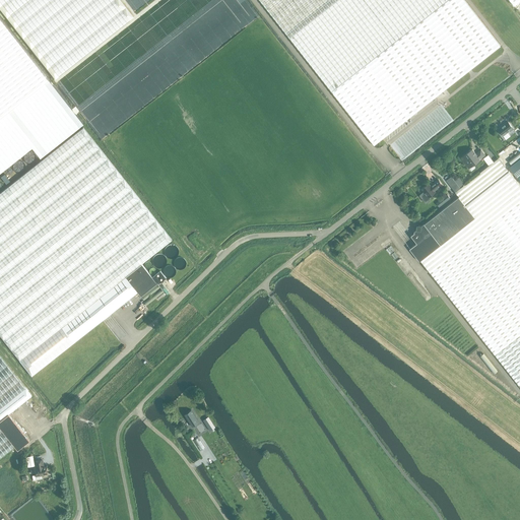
[(120,0),(0,0),(0,8),(55,78),(134,16),(120,0)]
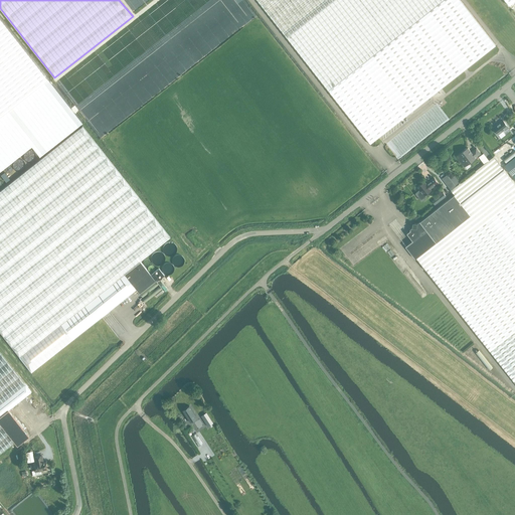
[(459,0),(256,0),(370,144),(495,45),(459,0)]
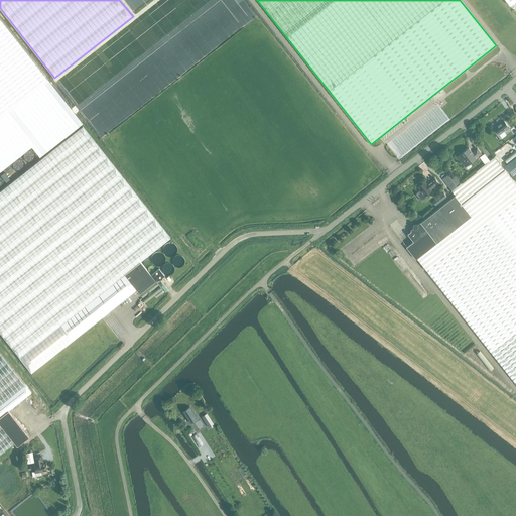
[(0,117),(48,80),(33,61),(3,23),(0,18),(0,117)]
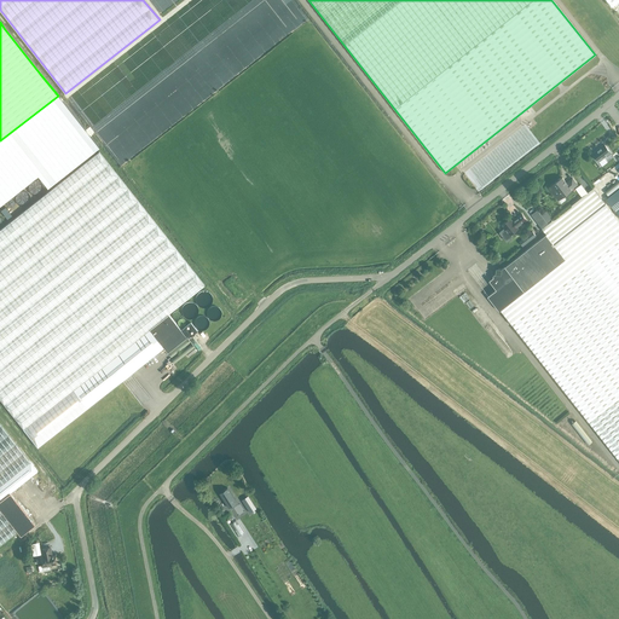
[(607,157),(611,154),(603,144),(593,154),(599,162),(606,156),(607,157)]
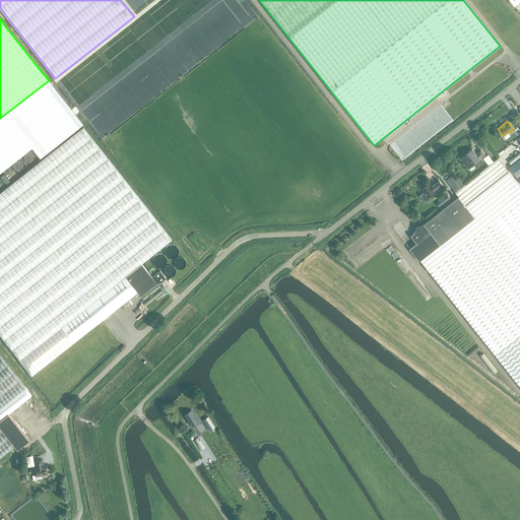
[(141,264),(172,240),(82,127),(0,192),(0,335),(19,361),(31,376),(137,291),(125,276),(141,264)]
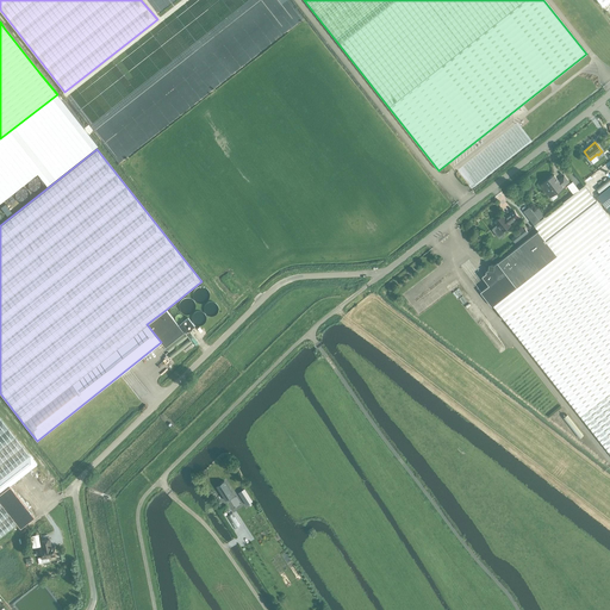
[(554,175),(542,184),(548,192),(547,193),(553,200),(558,197),(554,193),(564,187),(562,186),(568,181),(564,175),(558,180),(554,175)]
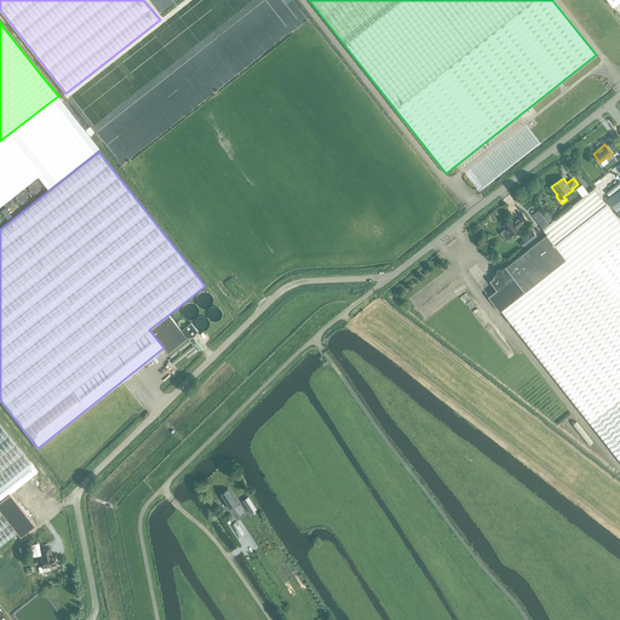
[(583,184),(577,189),(583,197),(589,193),(583,184)]
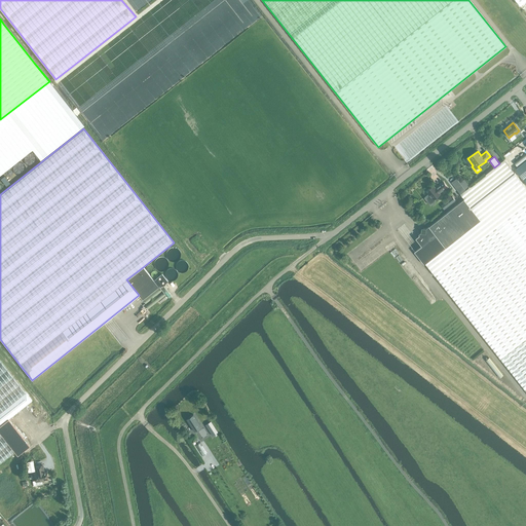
[(460,194),(464,198),(481,220),(425,263),(525,389),(525,187),(504,159),(499,163),(494,167),(465,190),(460,194)]
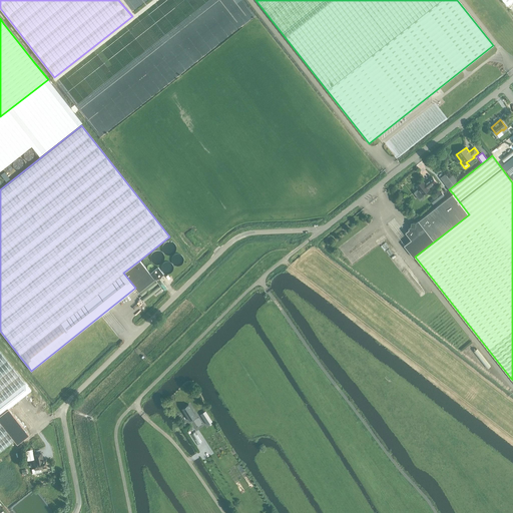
[(512,155),(503,164),(512,176),(512,155)]
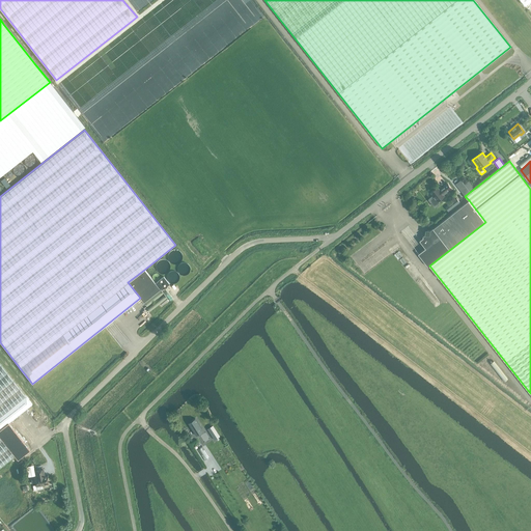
[(4,177),(1,180),(6,188),(10,185),(4,177)]
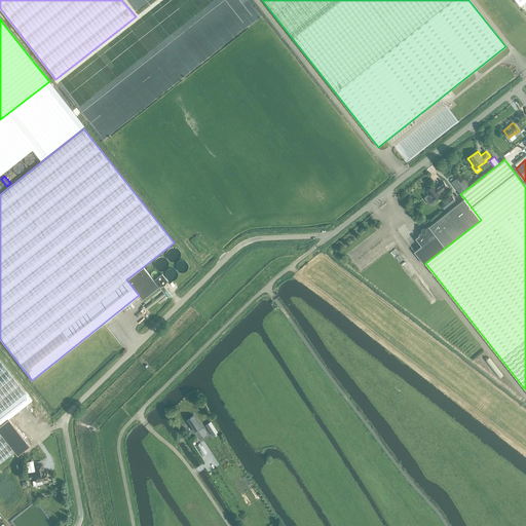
[(444,182),(441,184),(437,187),(438,187),(436,188),(434,185),(427,190),(434,199),(440,194),(439,193),(444,189),(445,190),(448,187),(444,182)]
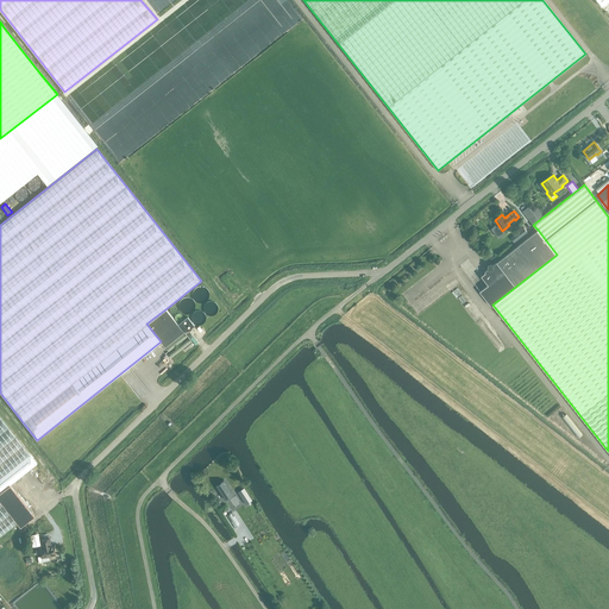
[(493,305),(557,255),(538,230),(497,262),(494,264),(490,264),(490,268),(489,268),(485,271),(487,272),(482,275),(489,284),(481,292),(491,306),(493,305)]
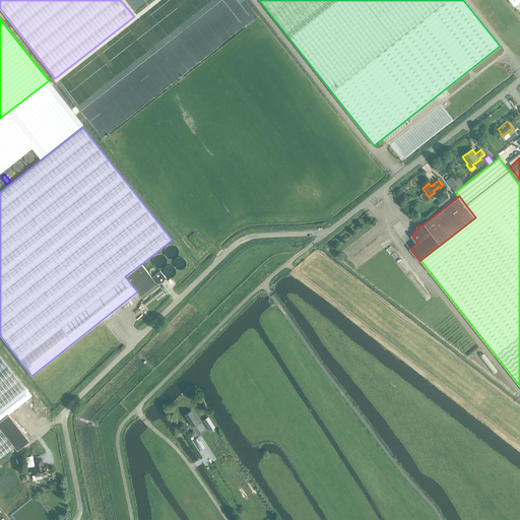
[(178,251),(178,250),(178,249),(177,248),(176,247),(175,246),(174,245),(173,245),(172,245),(171,245),(169,245),(168,246),(167,246),(166,248),(165,249),(165,251),(165,252),(165,253),(166,255),(167,256),(167,257),(169,257),(170,258),(171,258),(173,258),(174,257),(175,257),(176,256),(177,255),(178,253),(178,251)]
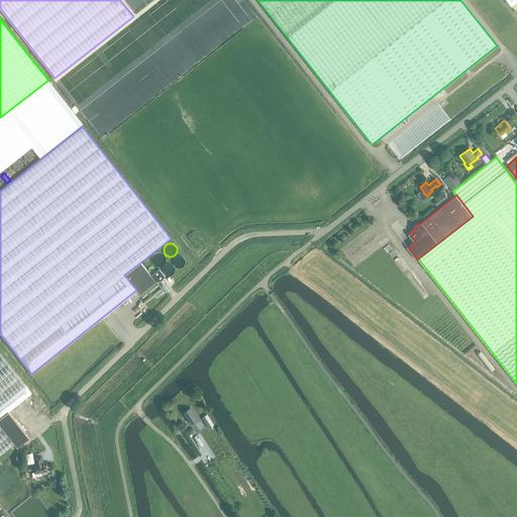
[(166,259),(166,257),(165,256),(165,255),(165,254),(164,253),(163,252),(162,252),(161,252),(160,251),(159,252),(157,252),(156,252),(154,253),(154,254),(153,255),(153,256),(153,257),(153,260),(153,261),(154,262),(154,263),(156,263),(157,264),(159,264),(160,264),(162,264),(163,264),(164,263),(165,262),(165,261),(165,260),(166,259)]
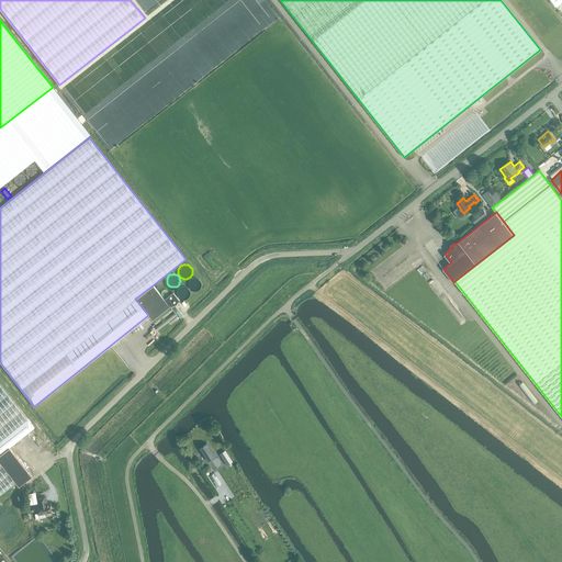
[(169,306),(153,285),(135,299),(148,315),(152,319),(169,306)]
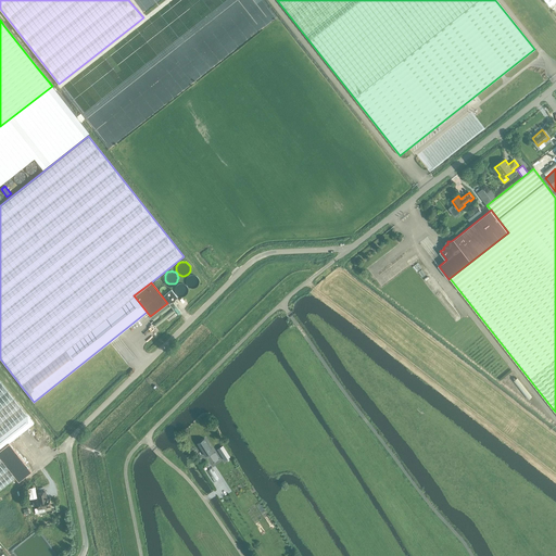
[(34,424),(0,380),(0,489),(15,478),(0,457),(0,450),(9,443),(34,424)]
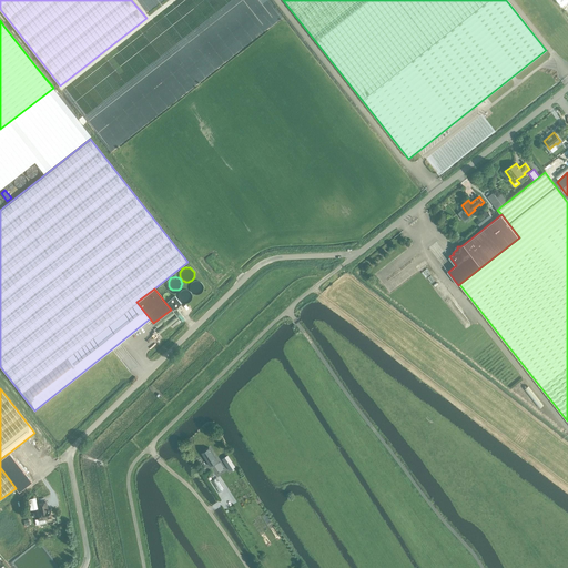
[(209,465),(216,459),(209,447),(201,453),(209,465)]
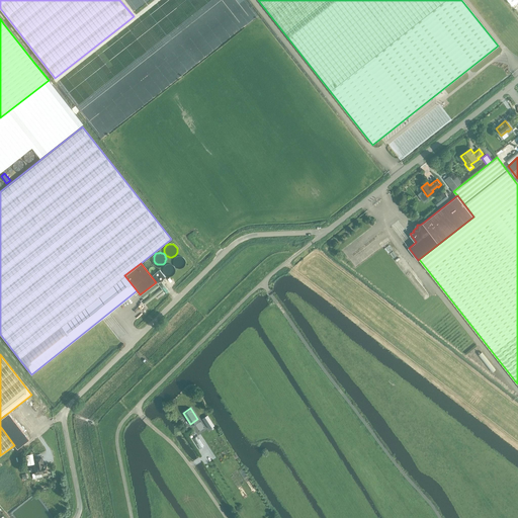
[(29,439),(8,413),(0,419),(0,426),(14,445),(17,448),(29,439)]
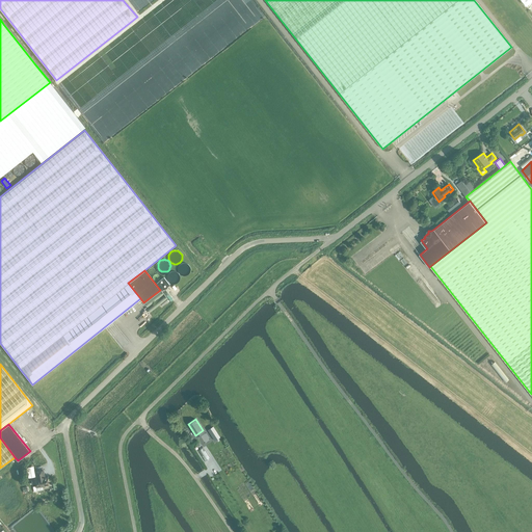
[(212,427),(207,430),(214,441),(218,437),(212,427)]
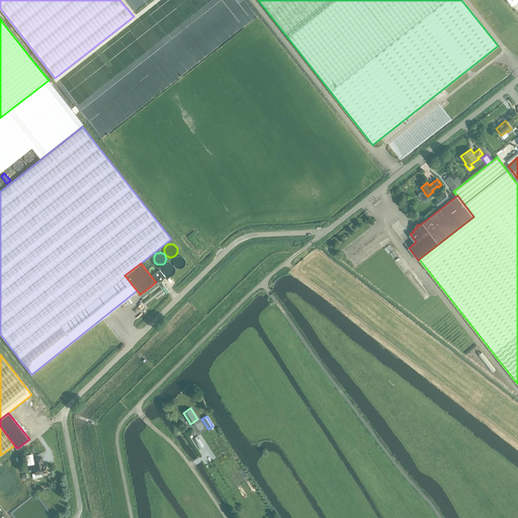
[(193,438),(199,448),(204,445),(198,435),(193,438)]
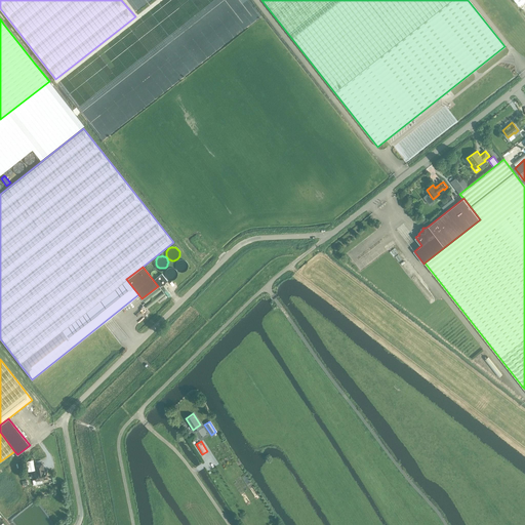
[(34,460),(26,461),(28,472),(35,471),(34,460)]
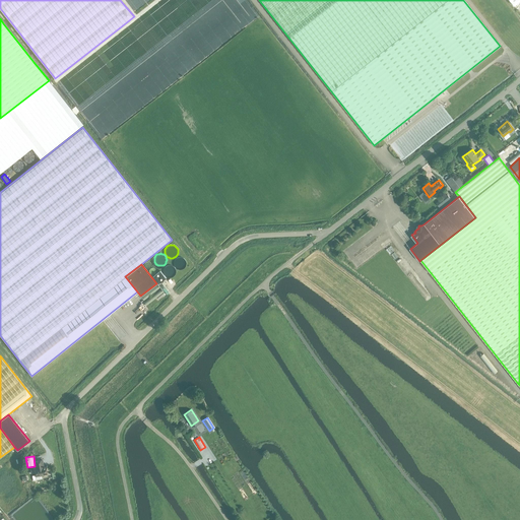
[(48,473),(46,465),(44,466),(42,460),(36,461),(37,467),(34,468),(30,468),(31,471),(35,471),(36,475),(43,474),(43,475),(46,474),(46,473),(48,473)]
